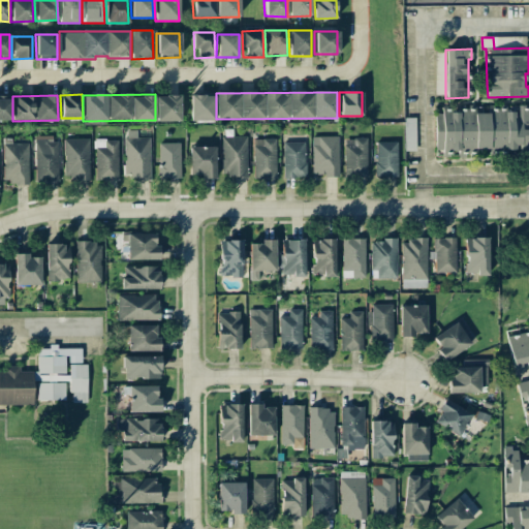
[(180,121),(180,95),(156,96),(156,121),(180,121)]
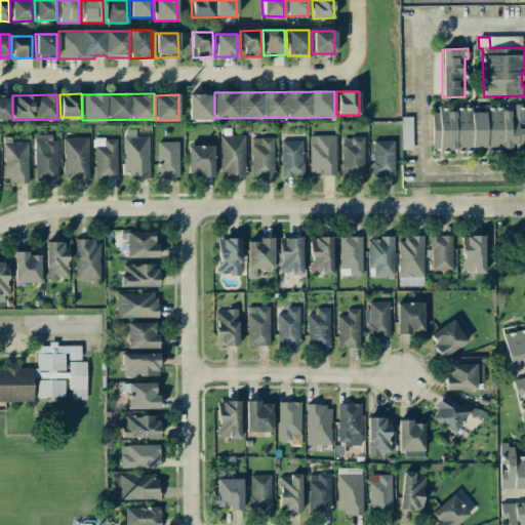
[(212,120),(213,94),(189,94),(189,120),(212,120)]
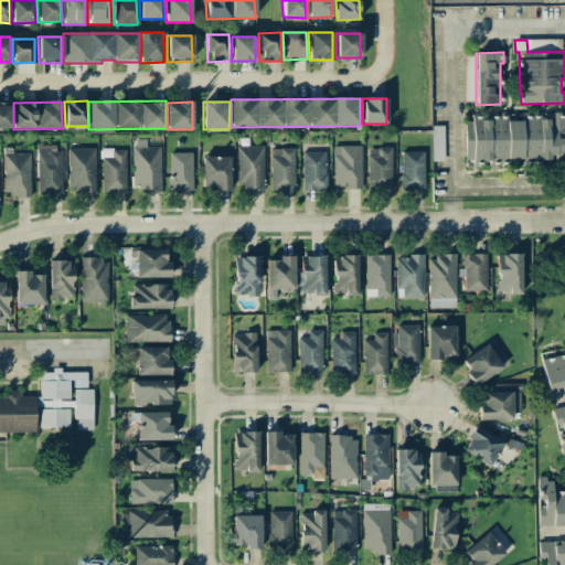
[(0,128),(10,128),(10,104),(0,103),(0,128)]
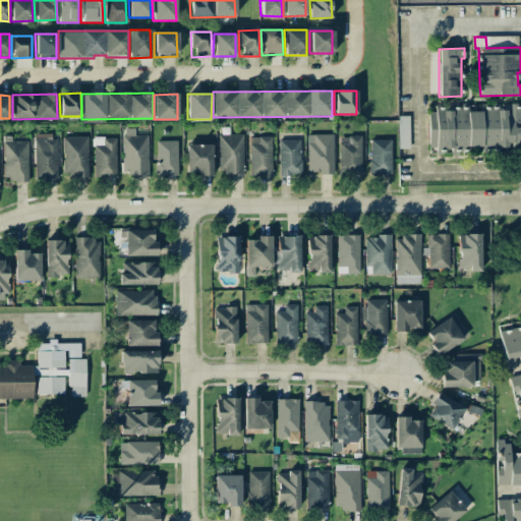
[(520,148),(520,105),(481,106),(481,109),(427,109),(428,154),(444,154),(444,149),(520,148)]
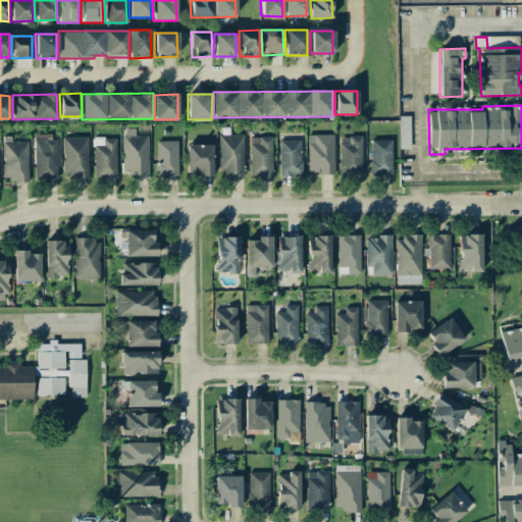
[(400,120),(399,149),(409,149),(409,120),(400,120)]
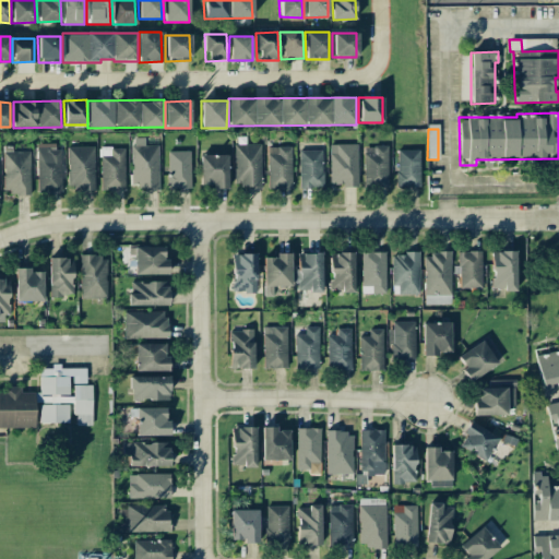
[(159,145),(144,145),(144,138),(132,138),(131,188),(158,189),(159,145)]
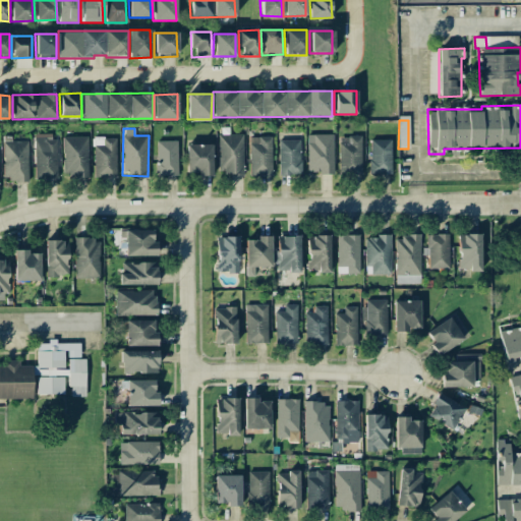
[(56,133),(34,134),(35,179),(56,178),(56,133)]
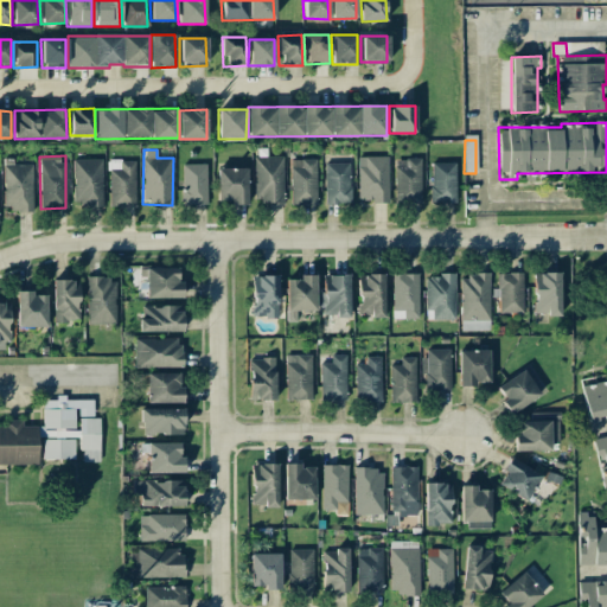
[(283,157),(254,157),(255,203),(283,202),(283,157)]
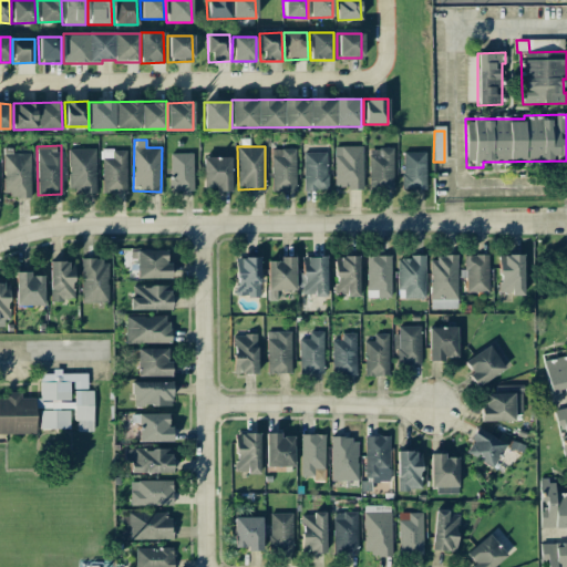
[(363,146),(334,146),(333,188),(362,188),(363,146)]
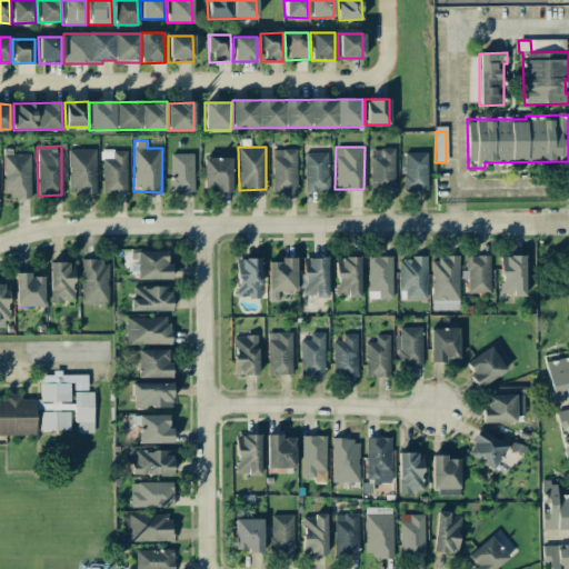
[(96,149),(68,149),(69,192),(97,191),(96,149)]
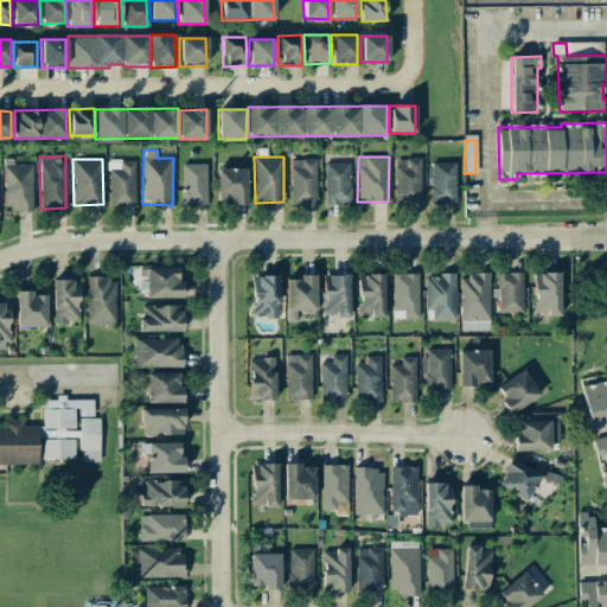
[(291,205),(317,204),(317,159),(291,159),(291,205)]
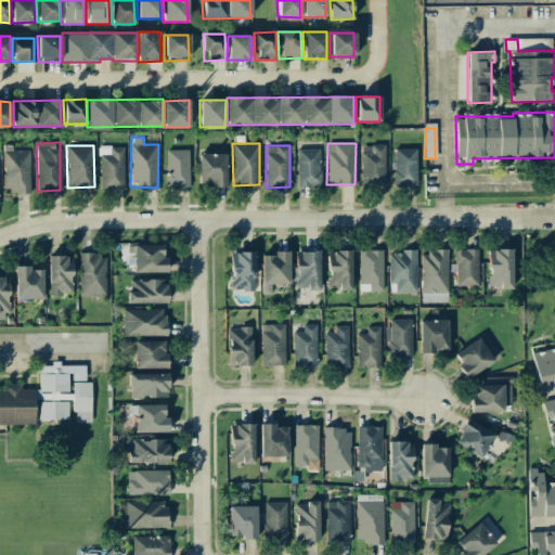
[(385,145),(361,145),(361,185),(386,185),(385,145)]
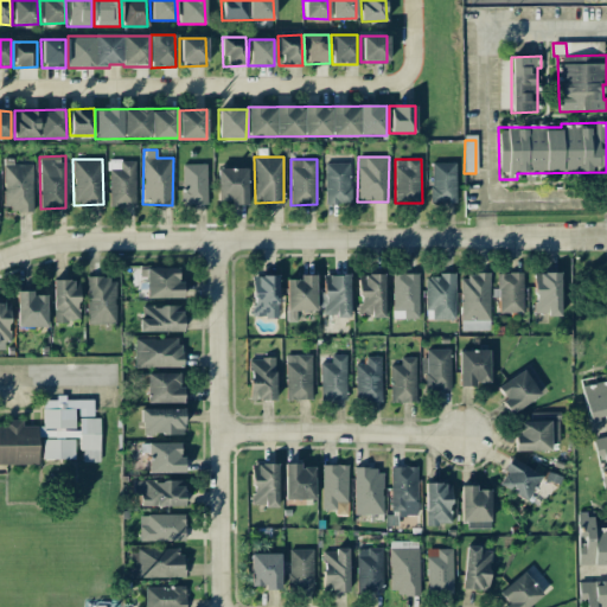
[(135,206),(135,160),(109,160),(109,206),(135,206)]
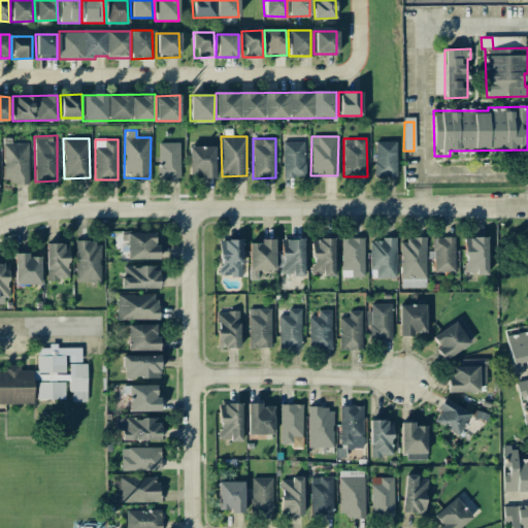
[(3,184),(29,184),(28,141),(3,141),(3,184)]
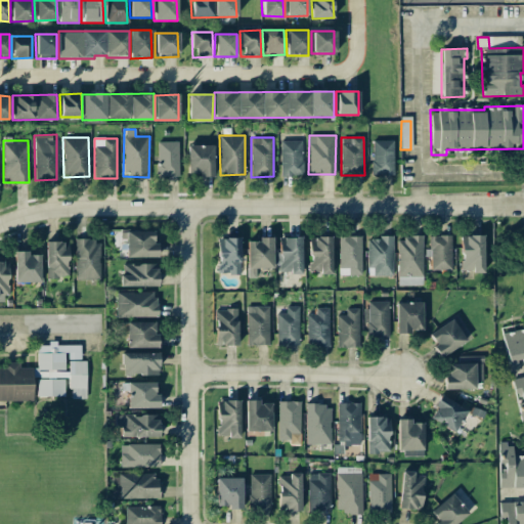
[(301,140),(279,141),(280,176),(303,175),(301,140)]
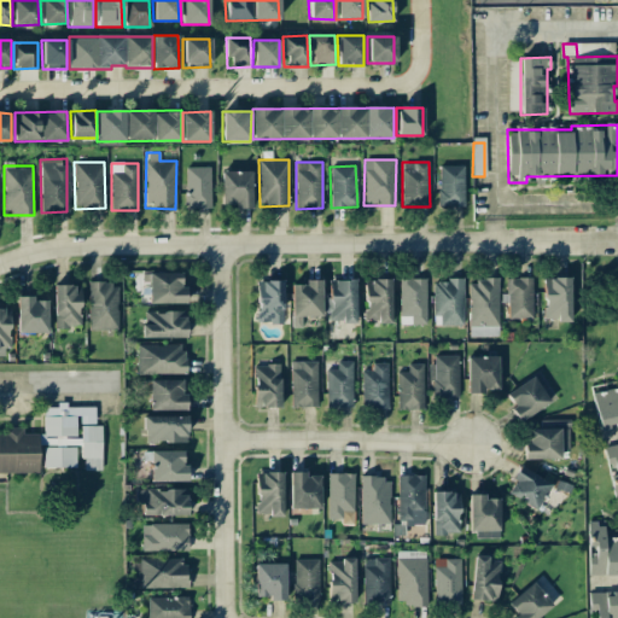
[(439,165),(438,207),(464,207),(465,165),(439,165)]
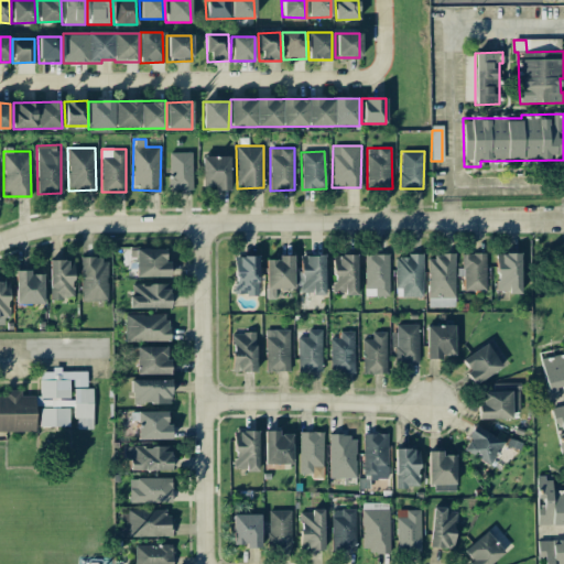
[(192,152),(169,152),(170,191),(192,190),(192,152)]
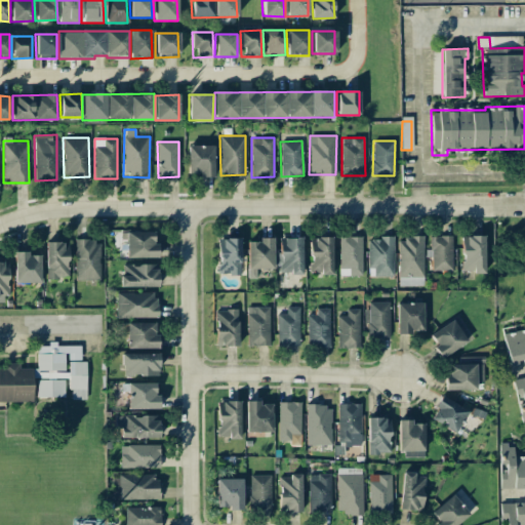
[(213,146),(188,146),(188,174),(201,173),(201,177),(214,177),(213,146)]
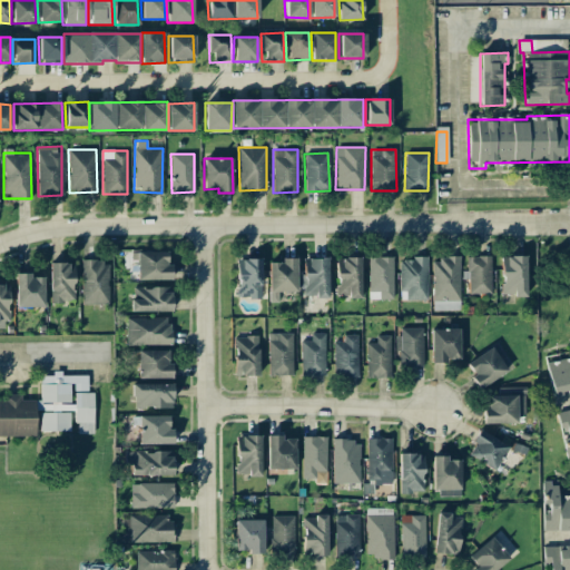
[(170,279),(172,265),(167,265),(167,252),(137,252),(137,279),(170,279)]
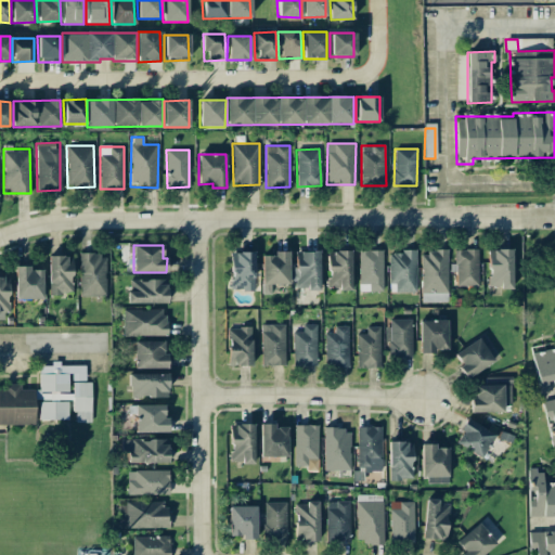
[(477,249),(453,250),(453,271),(455,271),(456,286),(479,285),(477,249)]
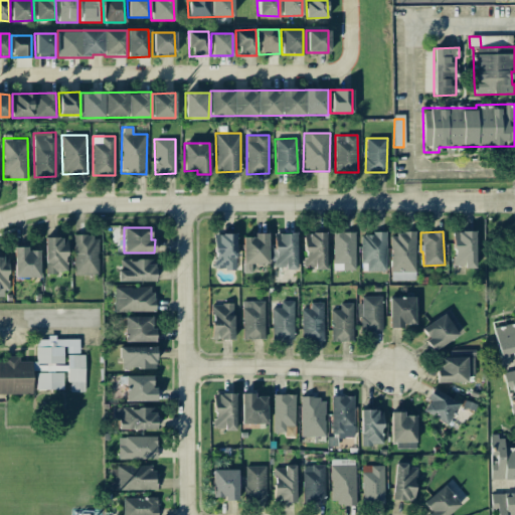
[(475,267),(475,231),(453,231),(454,267),(475,267)]
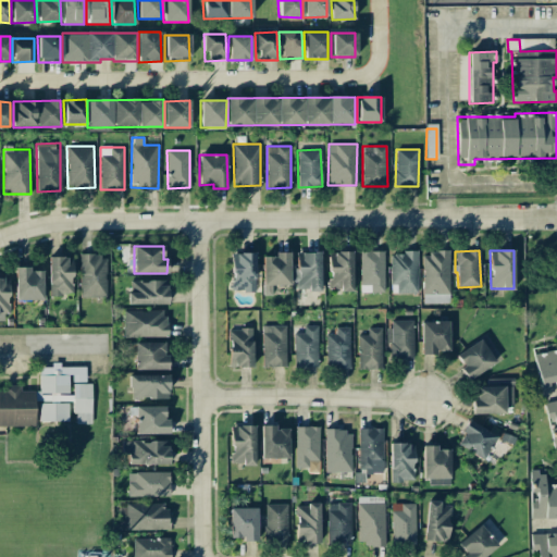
[(353,251),(327,252),(329,291),(354,289),(353,251)]
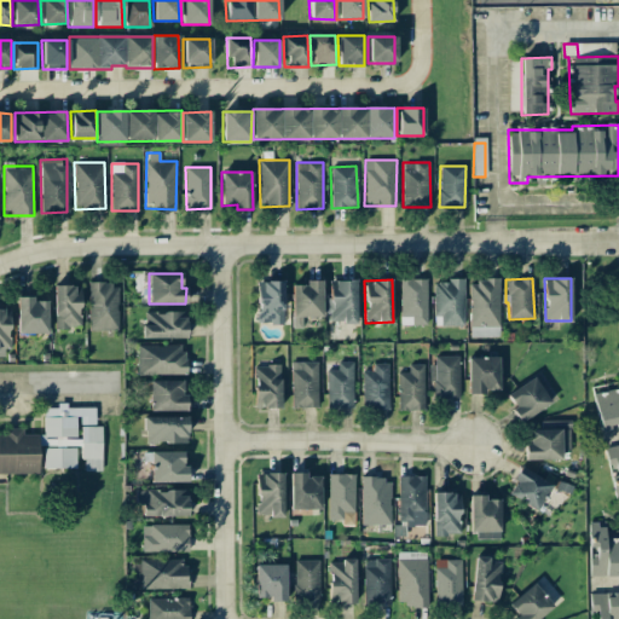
[(400,279),(400,325),(427,324),(426,279),(400,279)]
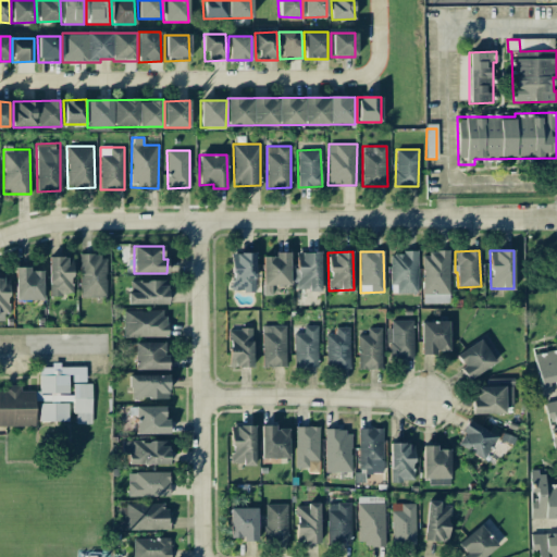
[(449,294),(448,251),(422,252),(423,294),(449,294)]
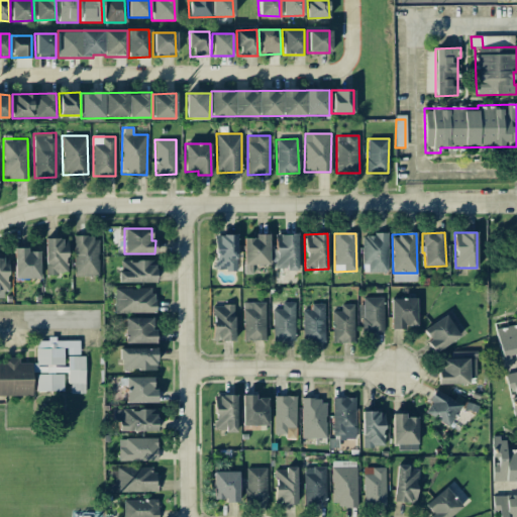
[(236,235),(215,234),(215,270),(236,271),(236,235)]
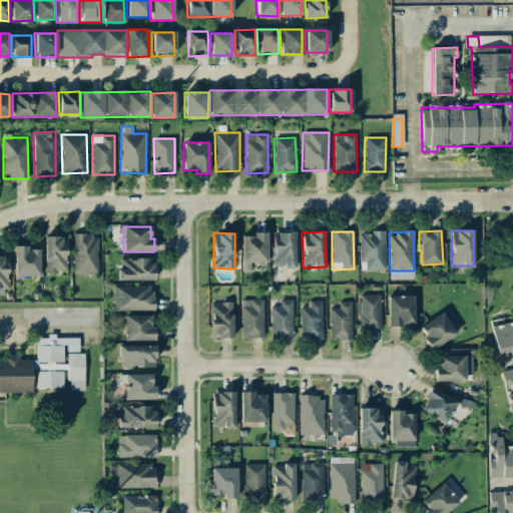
[(242,273),(250,272),(250,263),(268,263),(267,232),(253,232),(253,235),(241,236),(242,273)]
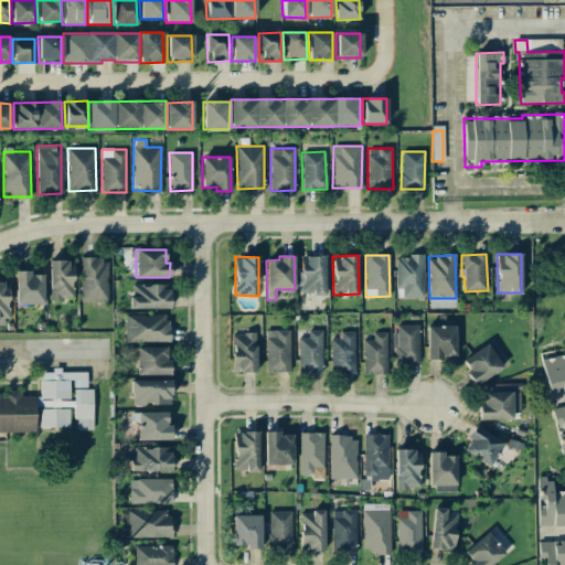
[(300,256),(301,272),(298,272),(298,295),(326,295),(324,256),(300,256)]
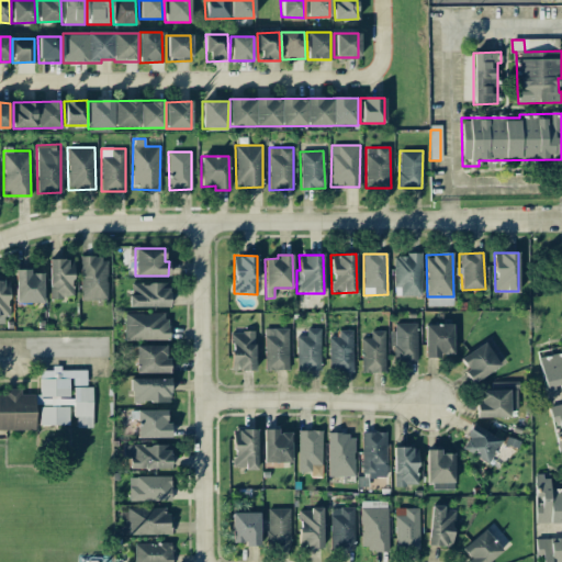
[(422,255),(394,255),(394,293),(422,294),(422,255)]
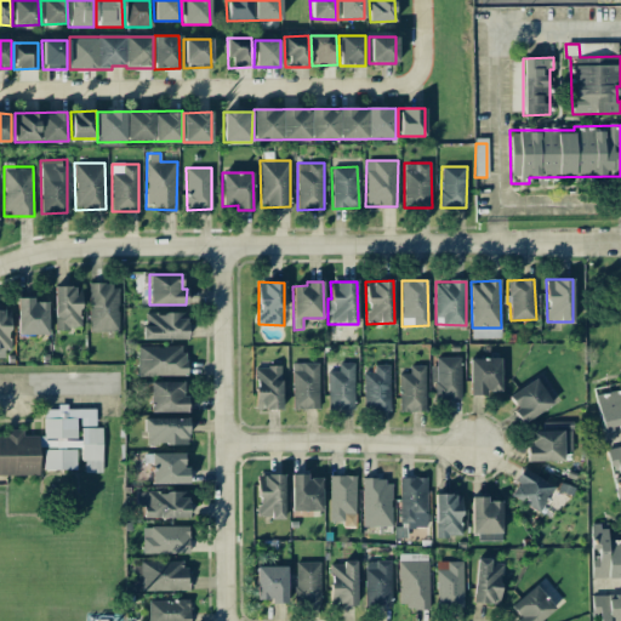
[(119,331),(119,284),(89,284),(89,331),(119,331)]
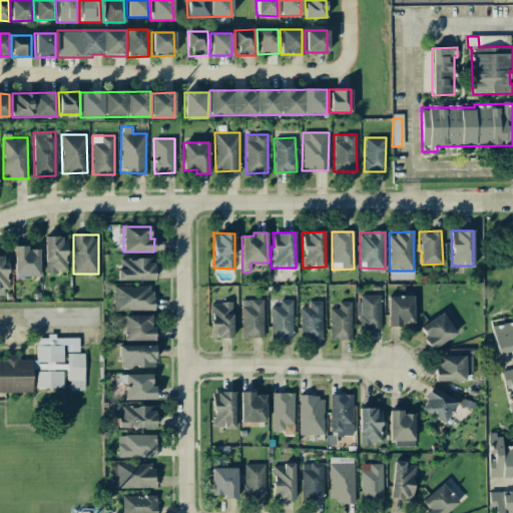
[(66,236),(44,237),(45,273),(66,272),(66,236)]
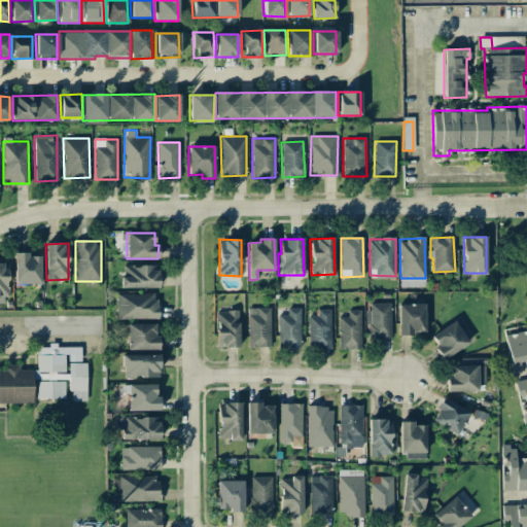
[(15,284),(40,283),(40,256),(29,256),(29,253),(14,253),(15,284)]
